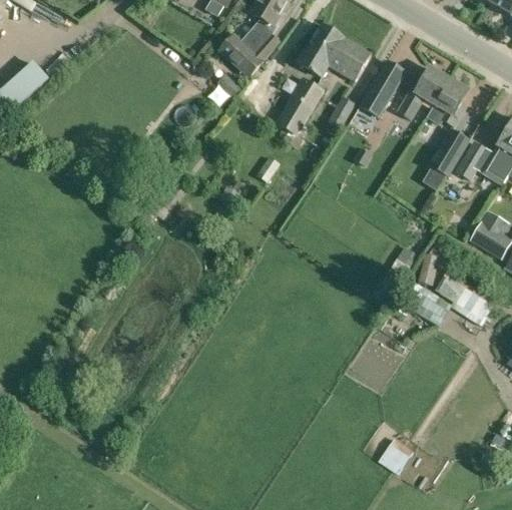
[(262,19),(241,41),(233,34),(219,50),(249,76),(263,61),(263,60),(280,41),(270,33),(289,0),(256,0),(249,11),(262,19)]
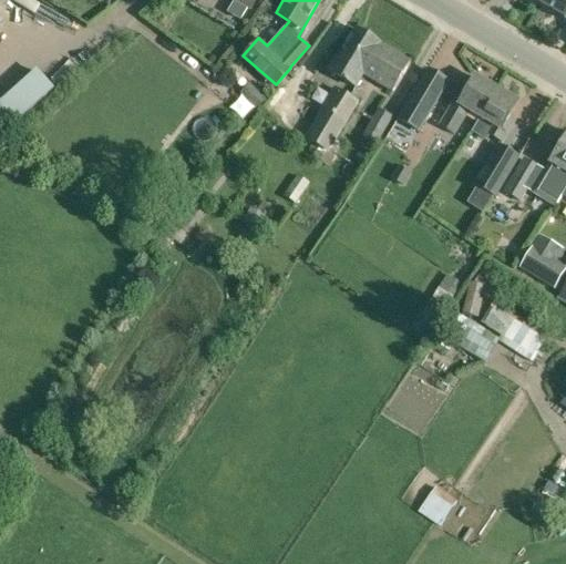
[(565,10),(565,0),(541,0),(541,1),(564,16),(565,10)]
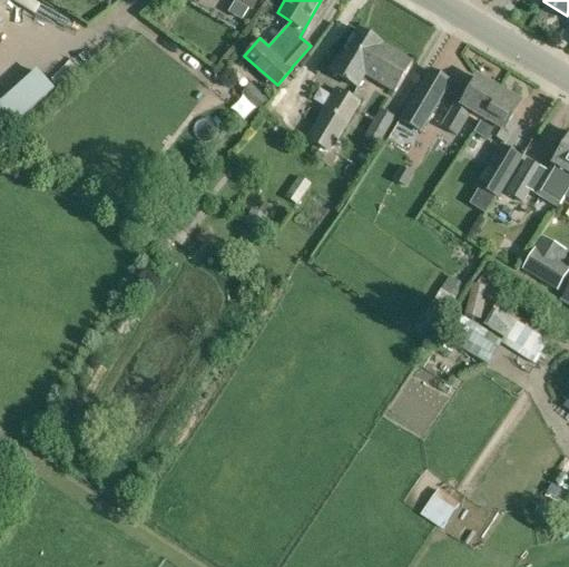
[(357,82),(363,72),(366,65),(381,41),(382,41),(357,27),(341,55),(335,51),(326,67),(357,82)]
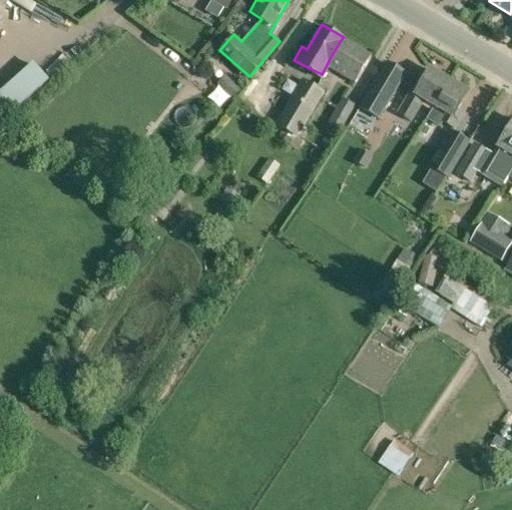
[(330,58),(327,65),(354,81),(370,53),(343,37),(330,58)]
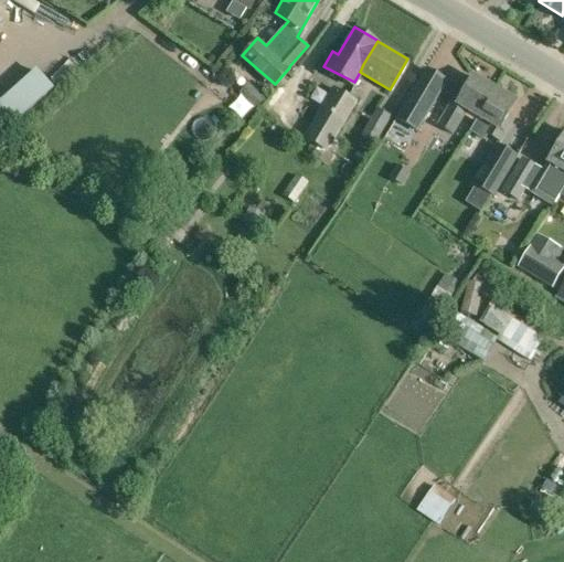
[(417,82),(395,117),(414,129),(436,93),(445,78),(425,66),(417,82)]
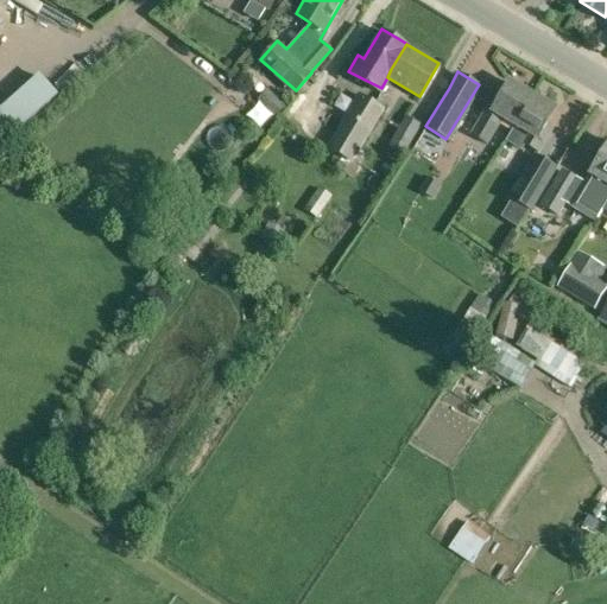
[(514,124),(532,93),(510,80),(500,96),(495,93),(481,116),(497,125),(501,115),(514,124)]
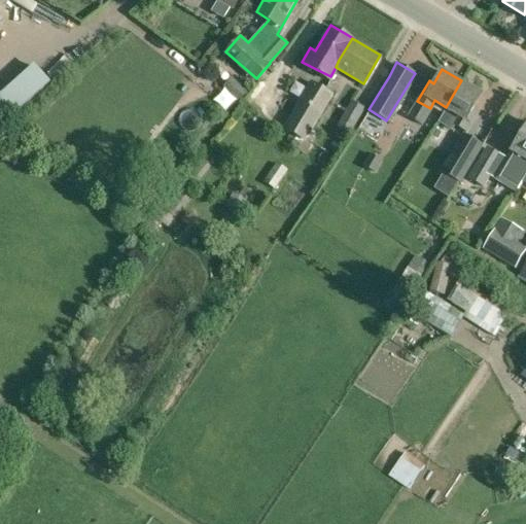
[(331,92),(309,78),(294,103),(295,104),(283,126),(304,138),(331,92)]
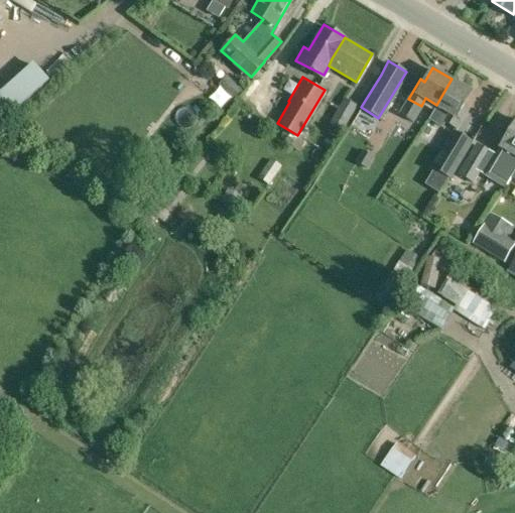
[(470,90),(452,79),(436,105),(428,118),(441,126),(444,120),(455,126),(467,107),(462,104),(470,90)]
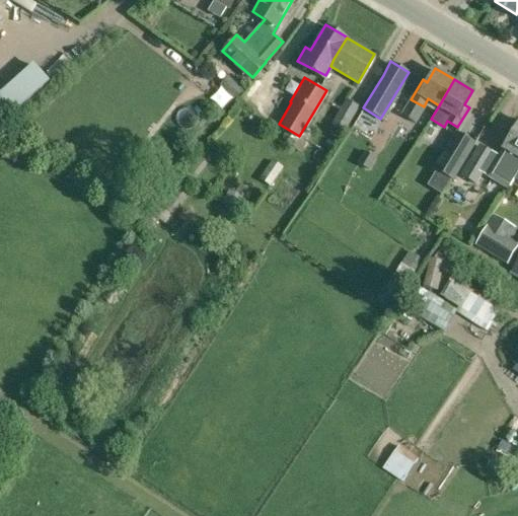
[(345,129),(360,103),(345,95),(330,121),(345,129)]
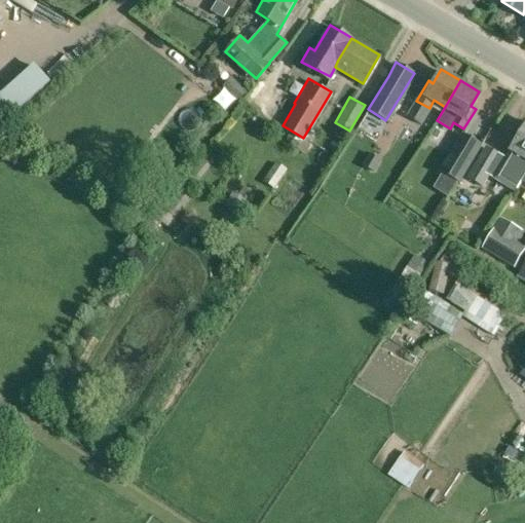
[(524,122),(505,155),(486,144),(467,175),(482,183),(488,174),(514,189),(521,179),(524,171),(524,122)]
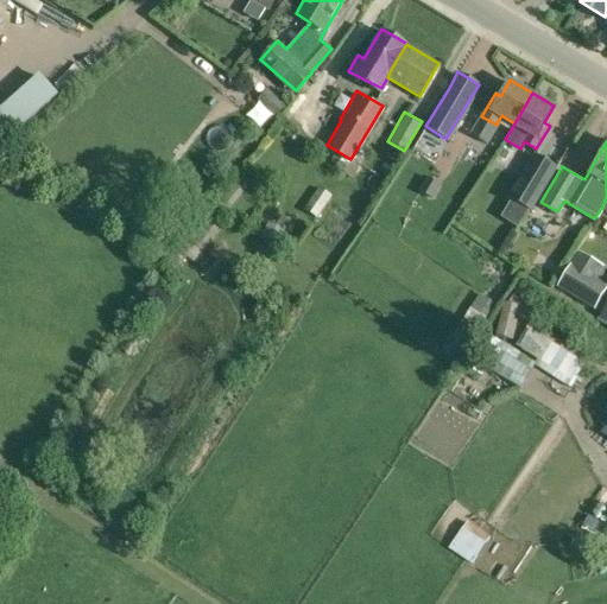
[(536,194),(551,169),(555,164),(536,152),(510,197),(528,207),(536,194)]
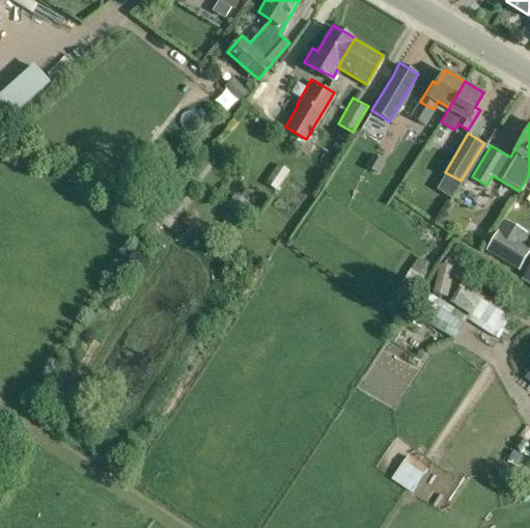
[(385,160),(371,153),(364,166),(378,173),(385,160)]
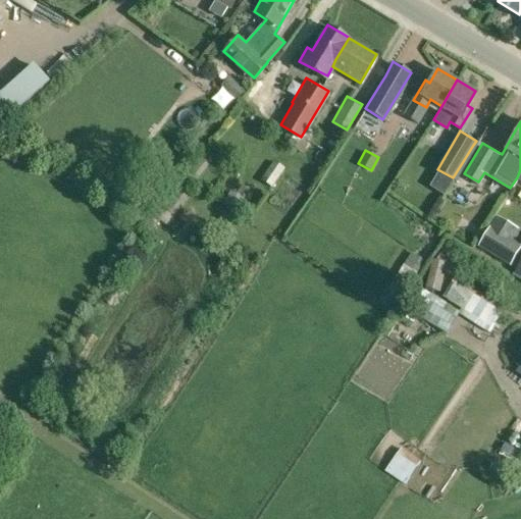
[(271,186),(284,166),(273,159),(260,177),(271,186)]
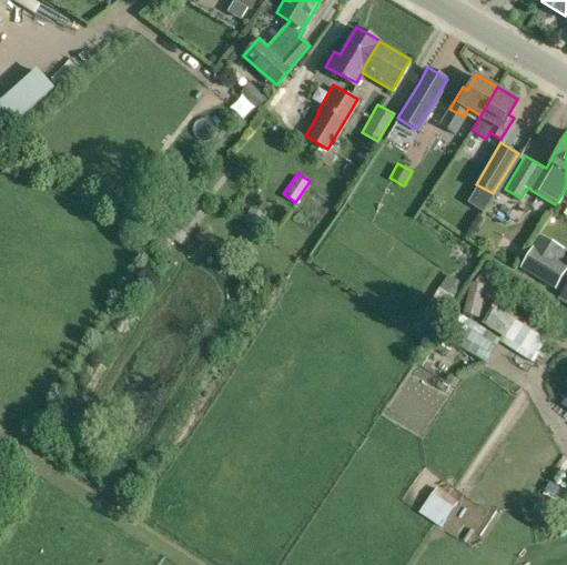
[(566,271),(566,264),(533,243),(519,265),(556,289),(566,271)]
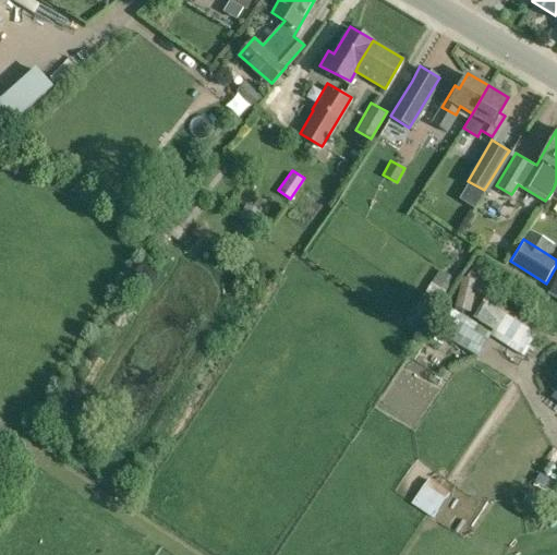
[(556,272),(545,292),(553,297),(548,304),(556,309),(556,272)]
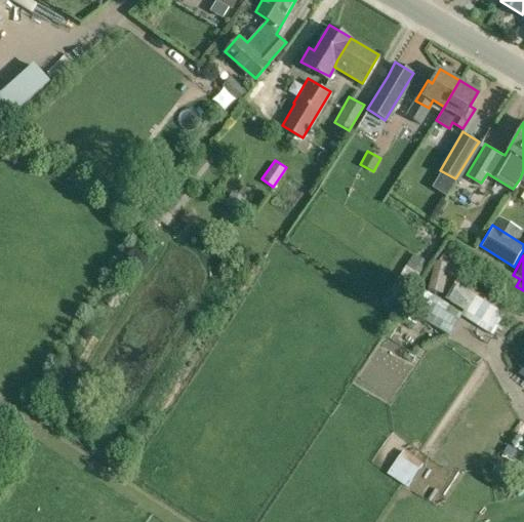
[(507,311),(474,289),(455,277),(444,295),(462,307),(496,328),(507,311)]
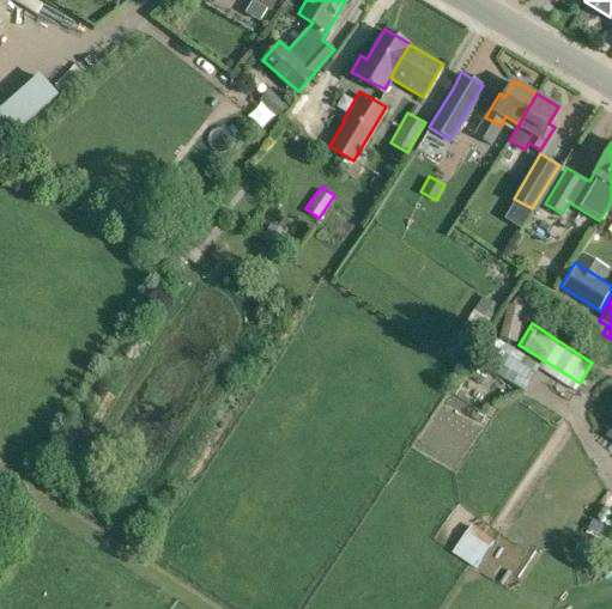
[(479,359),(523,388),(539,364),(495,335),(479,359)]
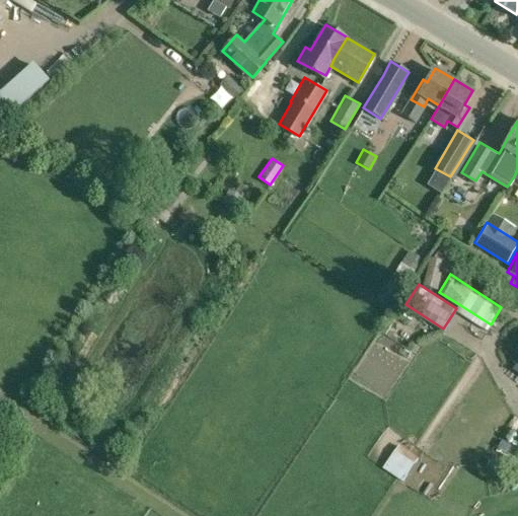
[(517,414),(511,410),(484,453),(495,461),(517,425),(517,414)]
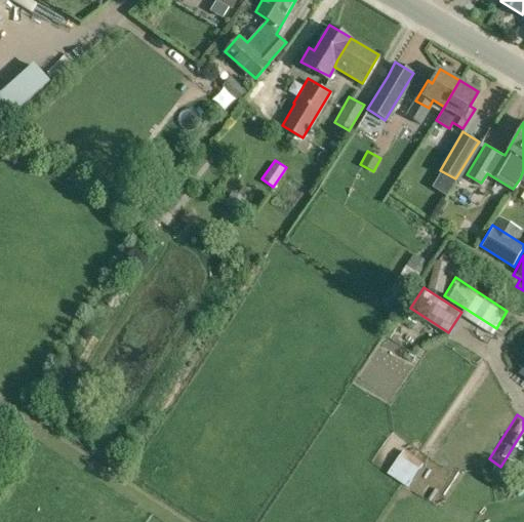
[(381,466),(402,479),(417,455),(397,442),(381,466)]
